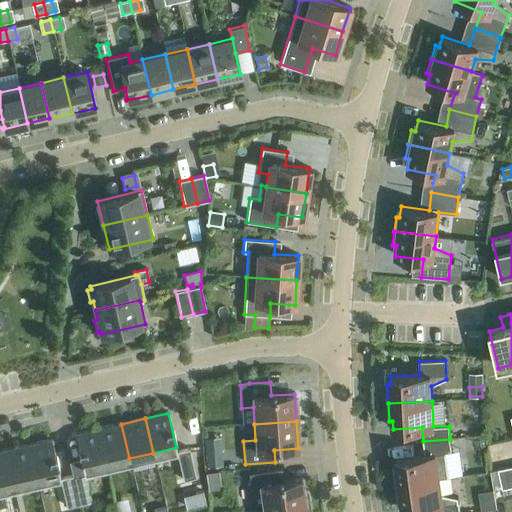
[(121,424),(97,429),(105,464),(129,458),(121,424)]
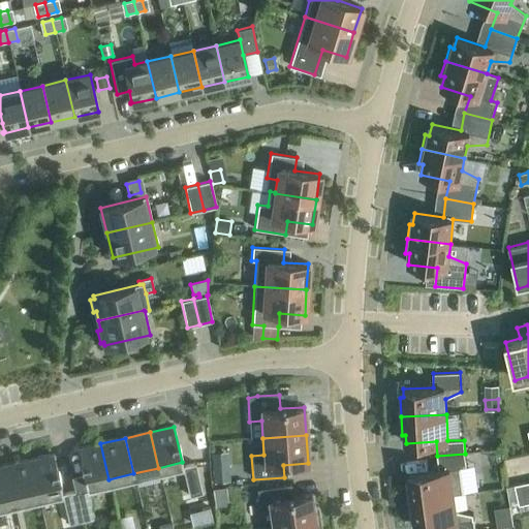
[(87,489),(74,492),(82,522),(94,519),(88,494),(98,492),(95,483),(109,479),(100,443),(78,448),(87,489)]
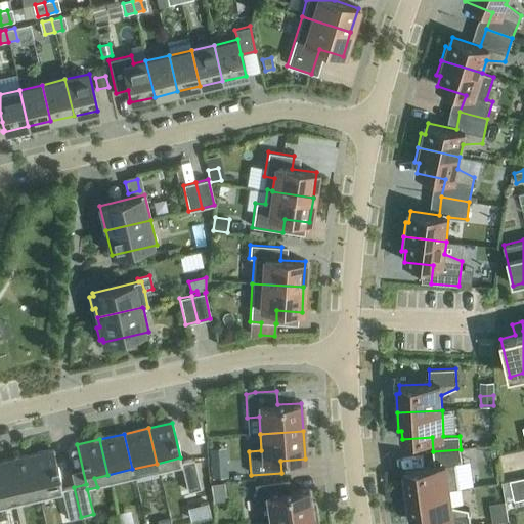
[(405,496),(449,490),(460,489),(455,463),(462,463),(461,449),(433,451),(435,466),(405,470),(406,478),(402,478),(405,496)]
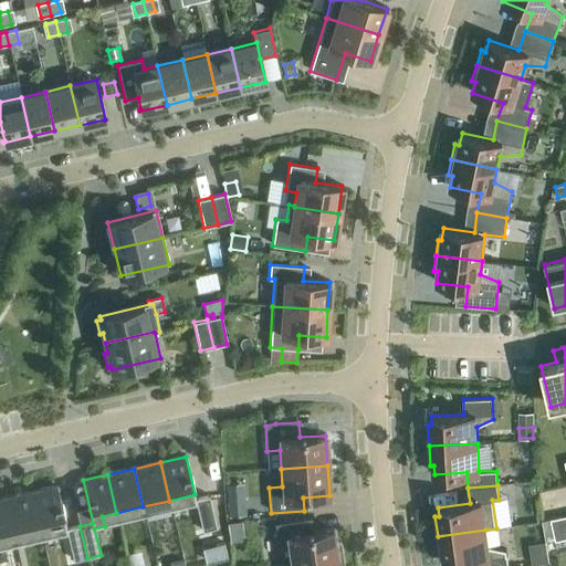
[(56,486),(32,492),(41,531),(65,524),(56,486)]
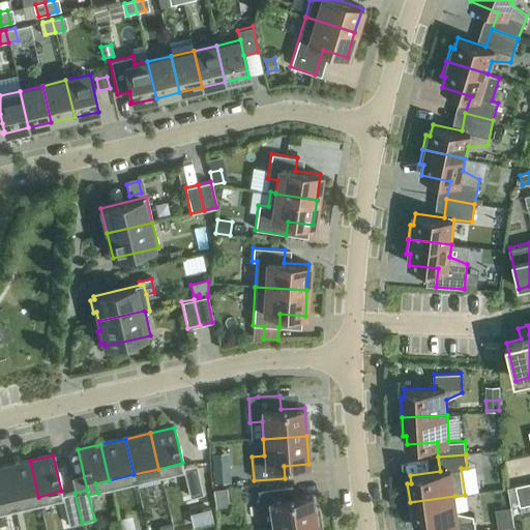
[(30,461),(5,466),(13,502),(38,497),(30,461)]
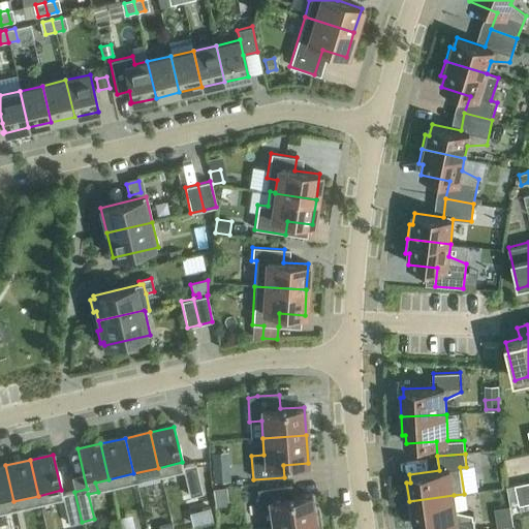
[(182,467),(189,497),(201,494),(195,464),(182,467)]
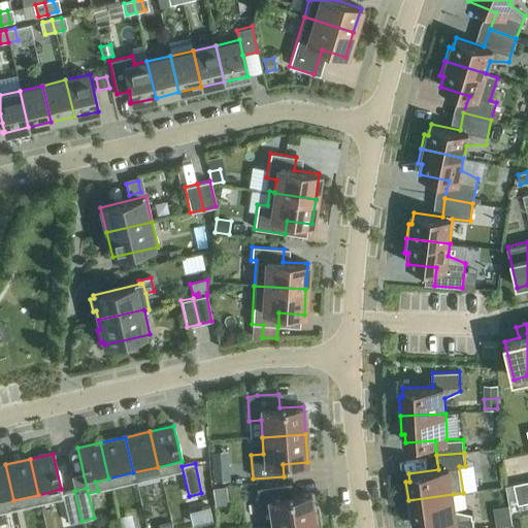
[(5,464),(0,465),(0,503),(13,500),(5,464)]
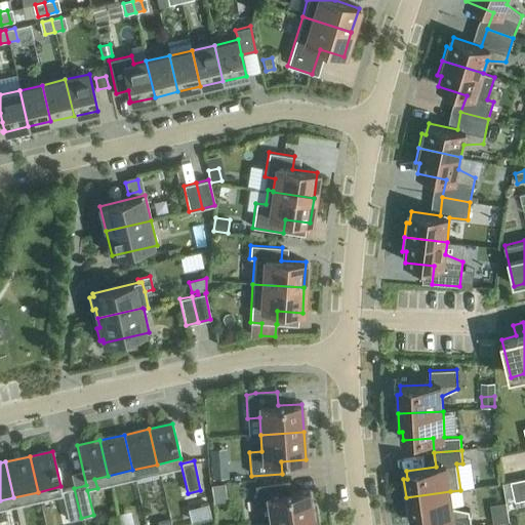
[(212,467),(214,481),(230,480),(228,465),(212,467)]
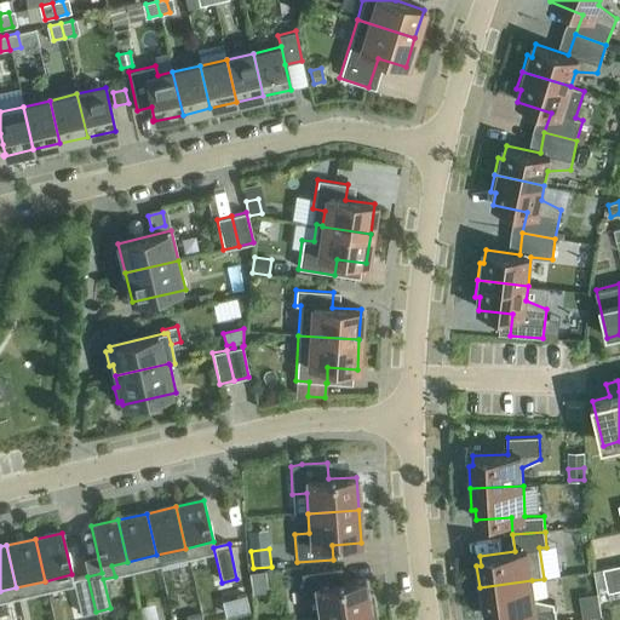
[(603,569),(607,586),(618,584),(614,567),(603,569)]
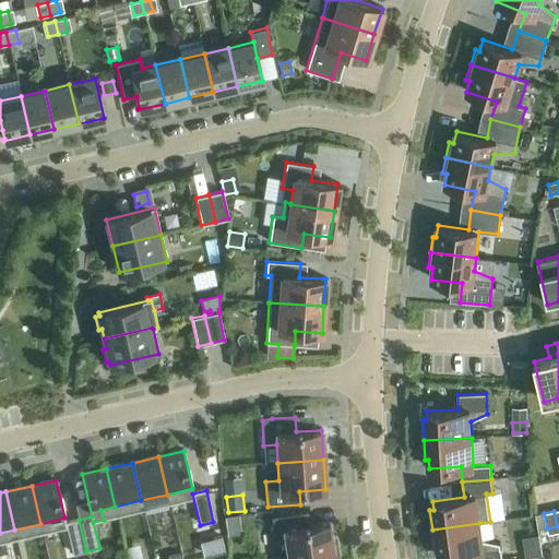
[(276,558),(288,558),(337,552),(335,536),(331,537),(329,523),(302,527),(301,514),(271,519),(276,558)]
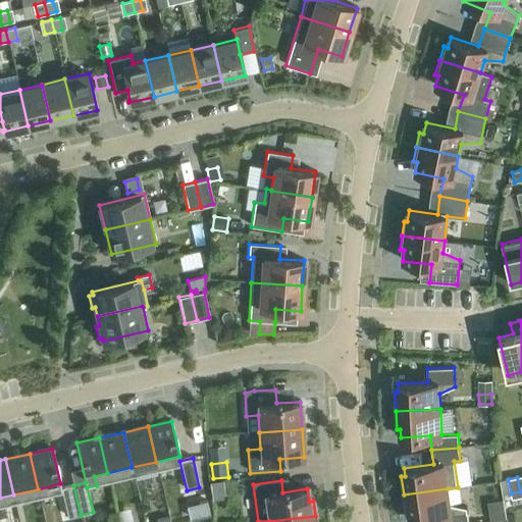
[(81,515),(73,485),(61,487),(67,518),(81,515)]
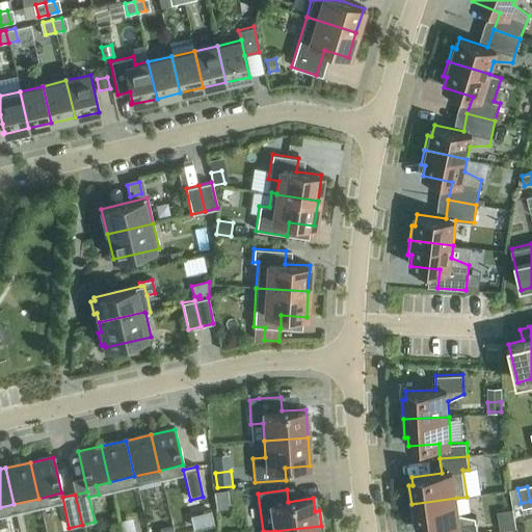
[(449,527),(449,531),(477,531),(476,517),(458,513),(456,498),(411,504),(414,523),(418,523),(419,531),(449,527)]
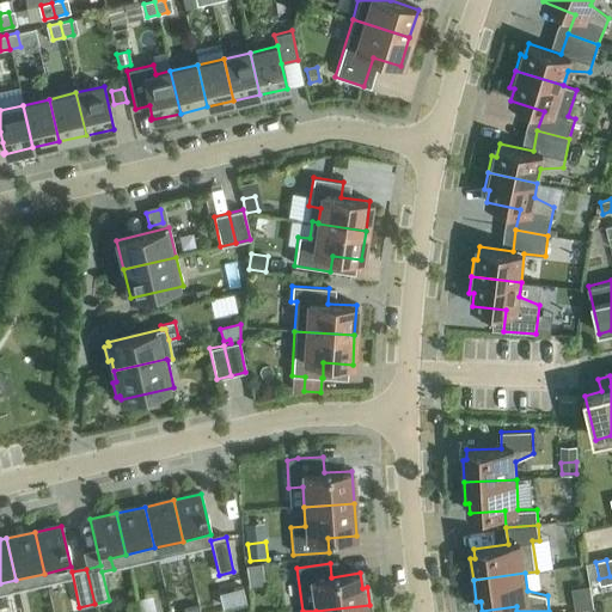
[(242,588),(233,591),(237,606),(245,604),(242,588)]
